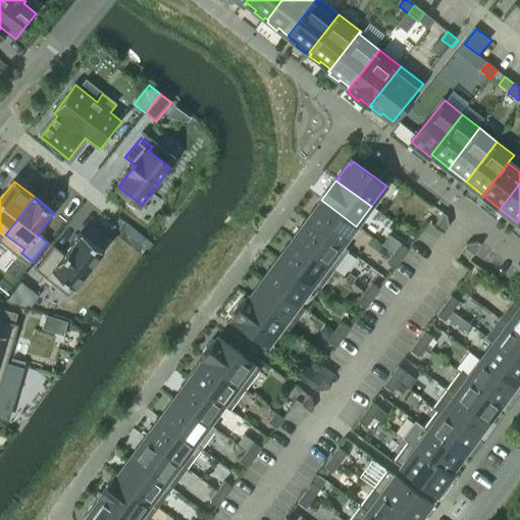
[(342,246),(356,226),(321,200),(320,201),(322,202),(309,221),(342,246)]
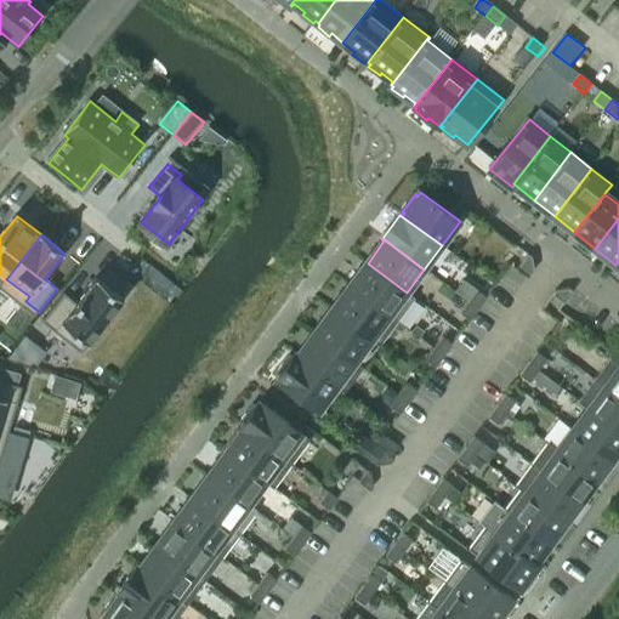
[(533,259),(529,255),(521,267),(533,276),(535,272),(533,259)]
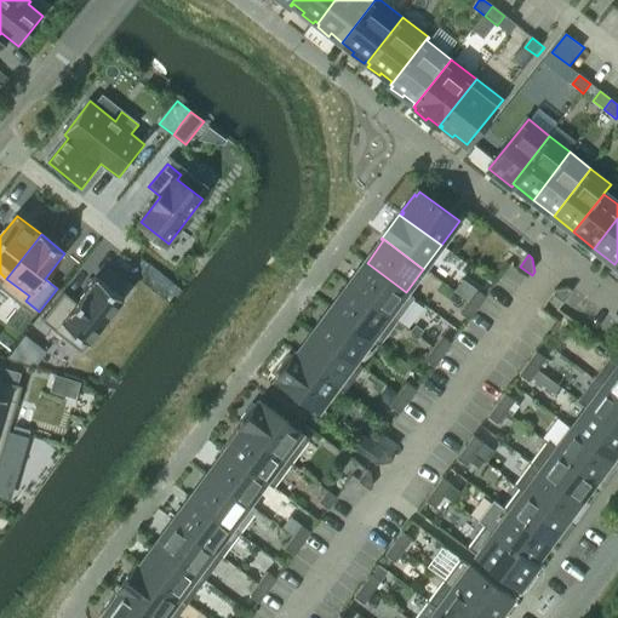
[(389,314),(406,292),(367,263),(349,286),(398,322),(399,321),(389,314)]
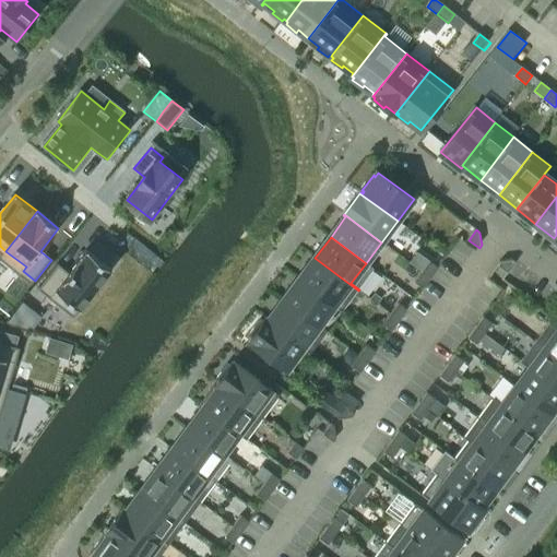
[(59,265),(42,286),(55,296),(58,292),(81,310),(113,271),(87,251),(70,274),(59,265)]
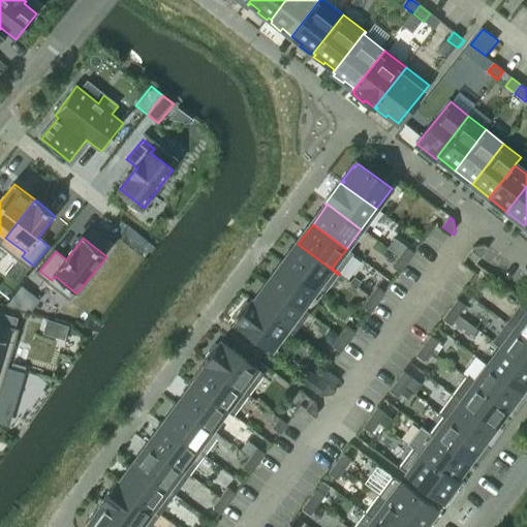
[(324,295),(339,275),(298,244),(283,264),(324,295)]
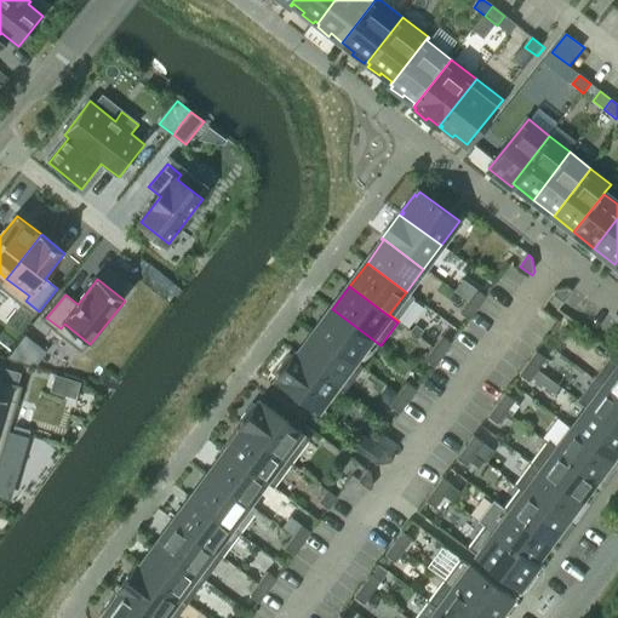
[(570,290),(556,291),(553,295),(565,304),(573,292),(570,290)]
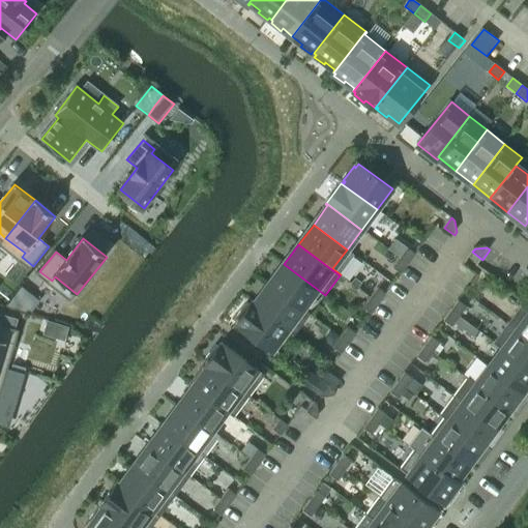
[(416,255),(408,248),(401,258),(409,264),(416,255)]
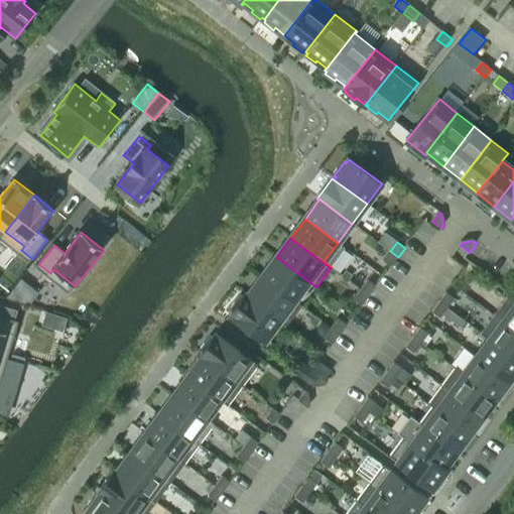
[(398,257),(390,251),(383,261),(391,267),(398,257)]
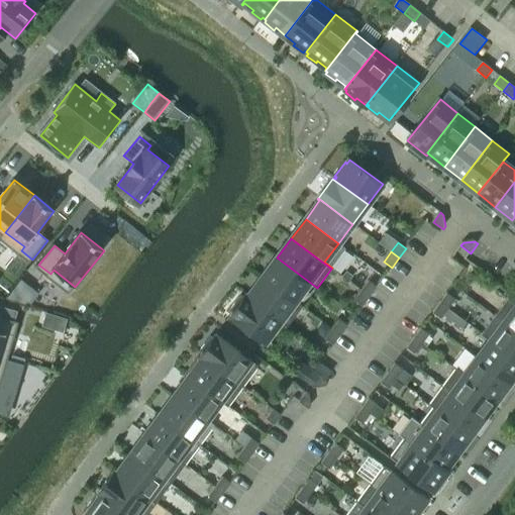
[(317,289),(317,288),(277,258),(263,278),(303,308),(304,307),(296,301),(309,283),(317,289)]
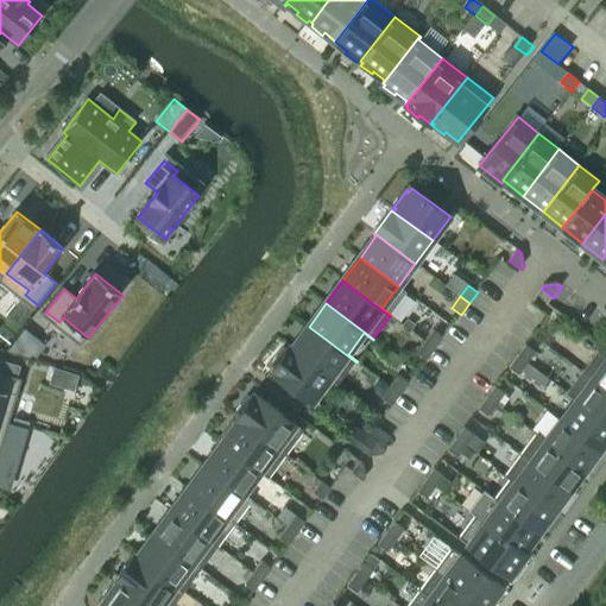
[(340,385),(357,363),(309,327),(292,348),(290,347),(290,348),(340,385)]
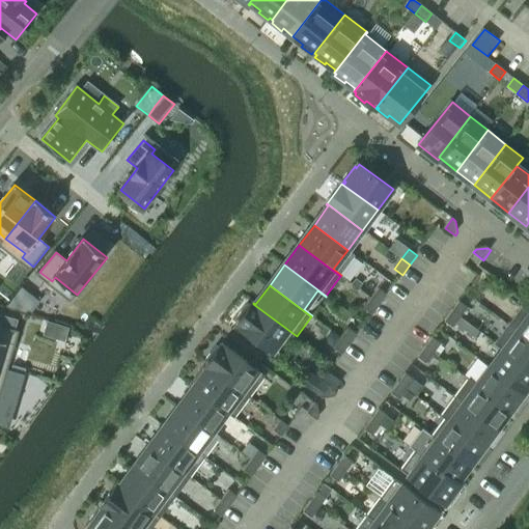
[(387,295),(379,288),(371,299),(380,305),(387,295)]
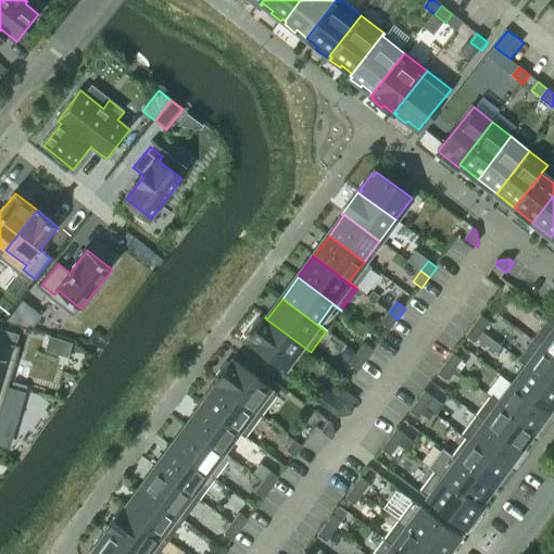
[(390,329),(398,319),(389,313),(381,323),(390,329)]
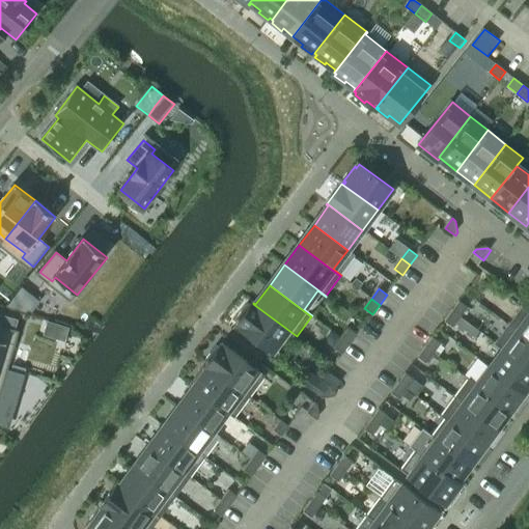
[(468,308),(460,302),(452,312),(461,318),(468,308)]
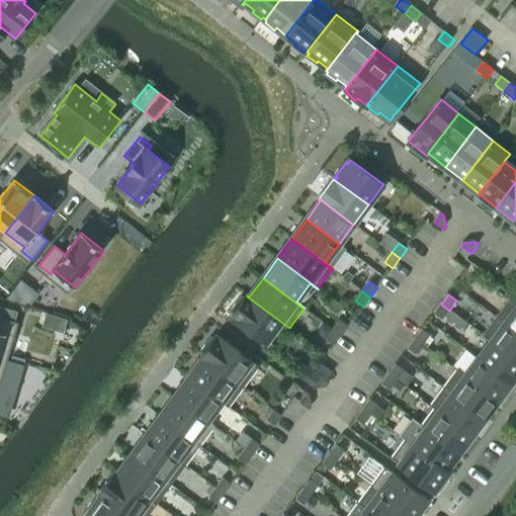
[(288,329),(289,328),(247,296),(244,298),(242,297),(232,312),(234,313),(232,317),(266,342),(280,323),(288,329)]
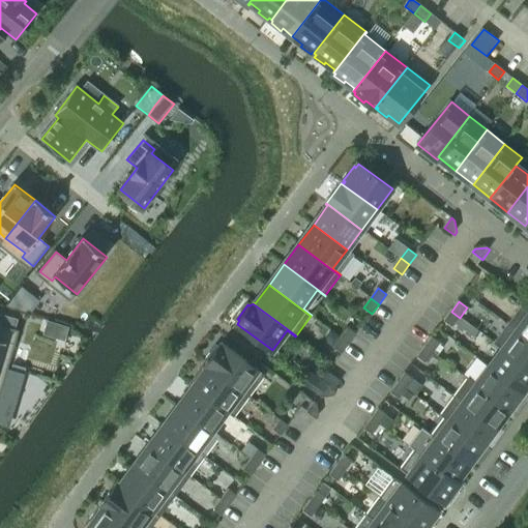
[(527,311),(522,306),(507,325),(527,340),(527,311)]
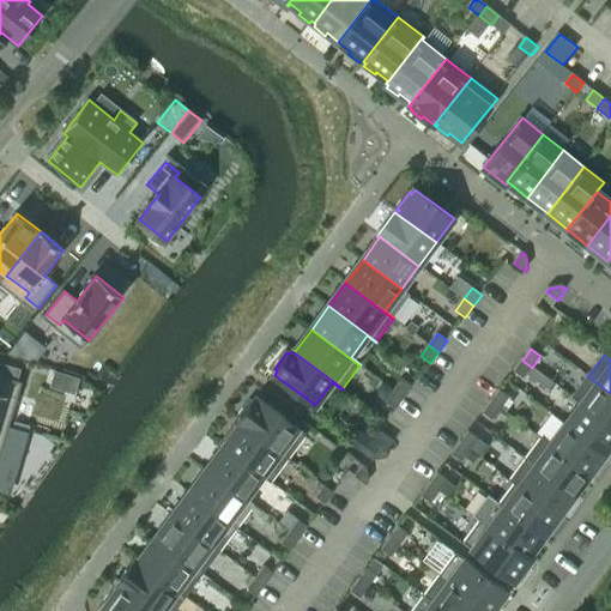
[(524,379),(532,368),(522,361),(514,371),(524,379)]
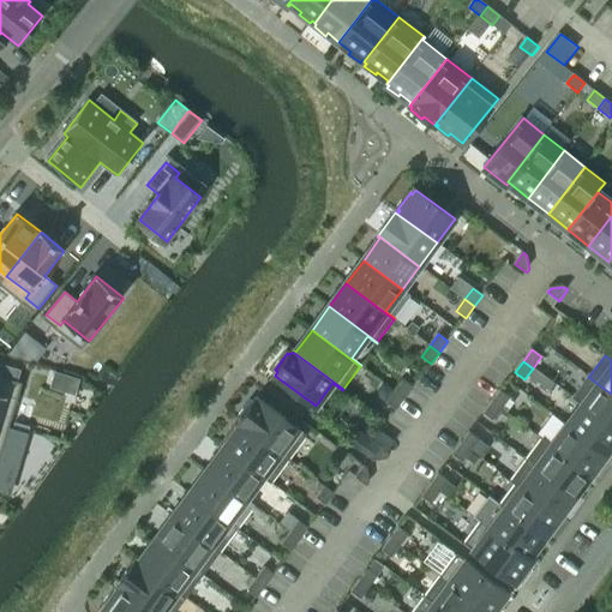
[(0,418),(6,397),(12,399),(17,382),(0,377),(0,418)]
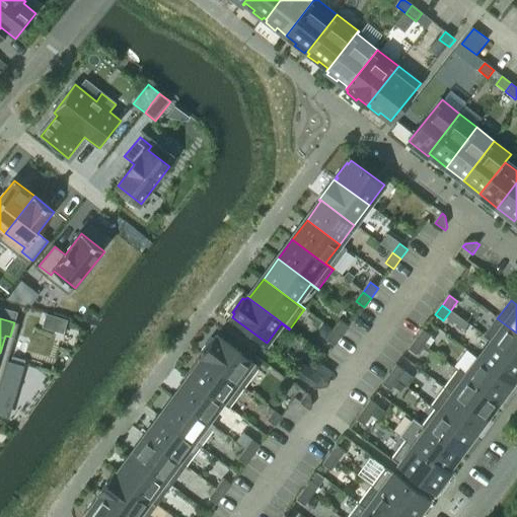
[(516,333),(497,318),(484,336),(516,360),(516,333)]
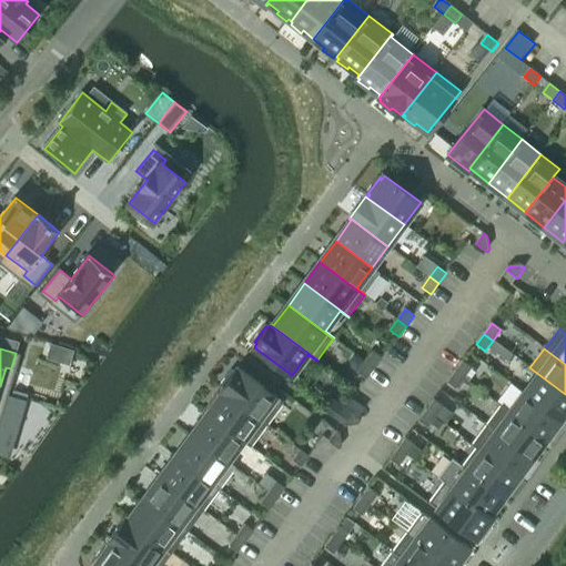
[(383,359),(374,352),(366,362),(375,369),(383,359)]
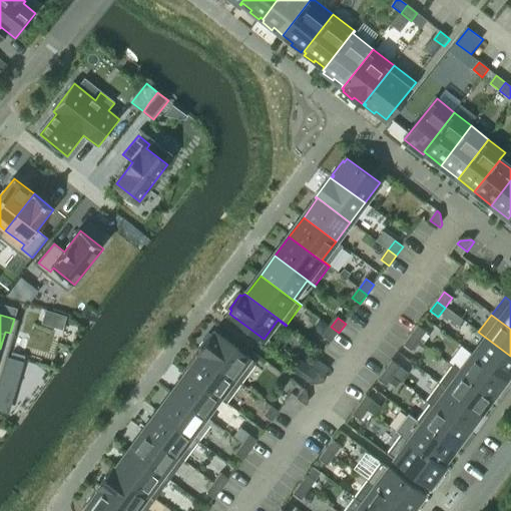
[(332,343),(339,333),(331,327),(324,337),(332,343)]
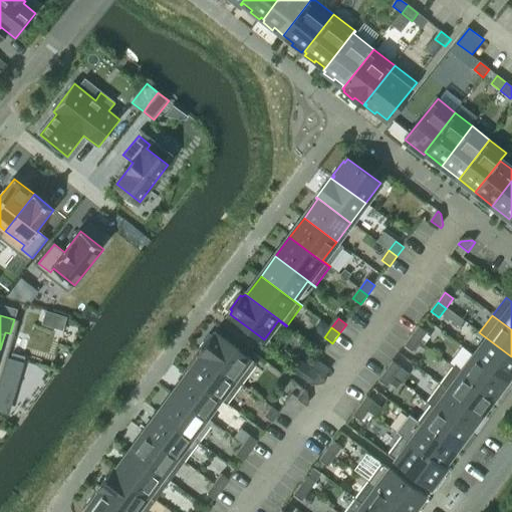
[(428,333),(420,327),(412,336),(420,342),(428,333)]
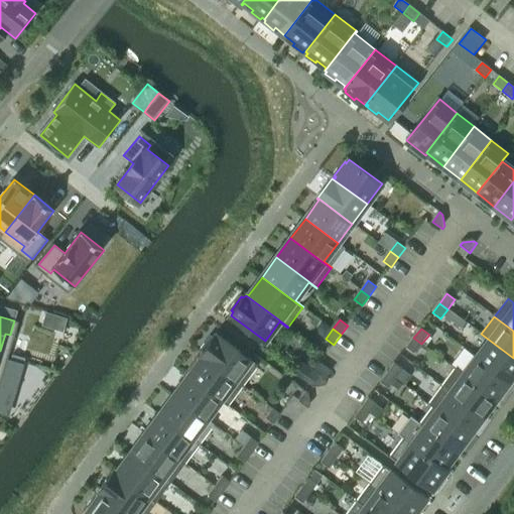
[(481,335),(489,341),(476,357),(509,381),(513,374),(513,358),(481,334),(481,335)]
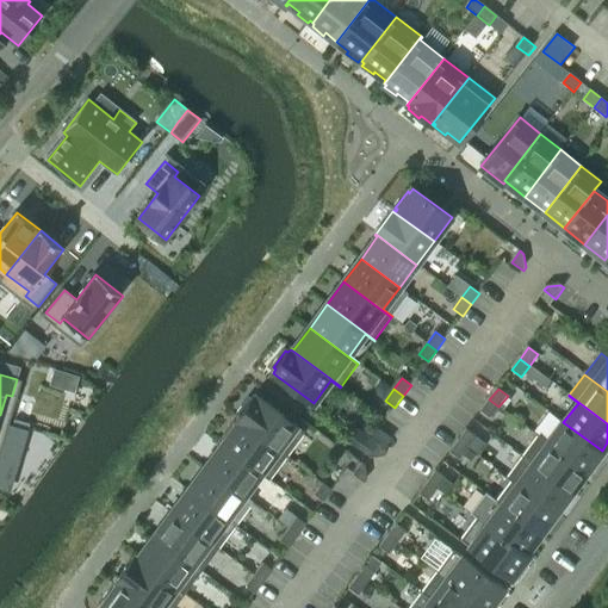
[(237,415),(240,416),(237,420),(287,458),(305,433),(255,396),(252,401),(250,398),(237,415)]
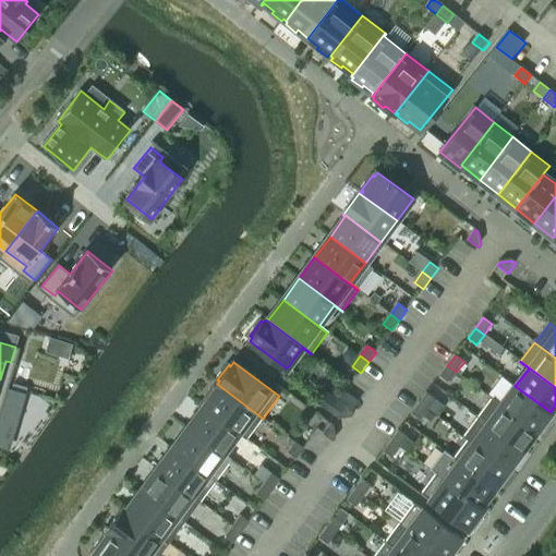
[(448,382),(456,372),(447,365),(439,375),(448,382)]
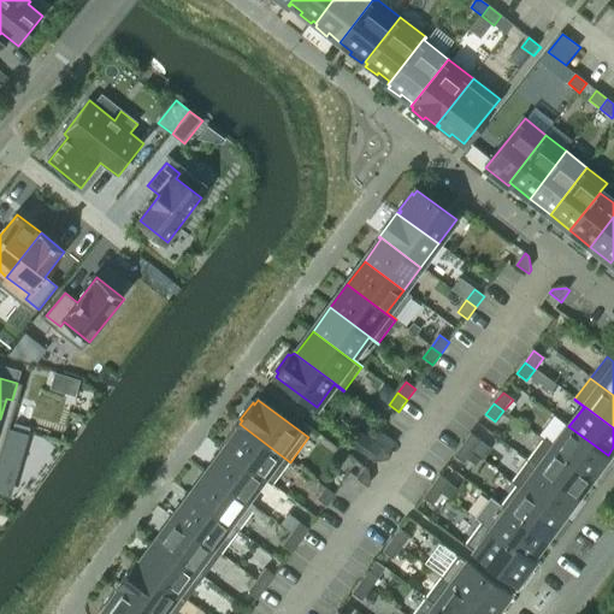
[(273,485),(290,462),(240,424),(240,425),(242,427),(234,437),(231,436),(223,448),(273,485)]
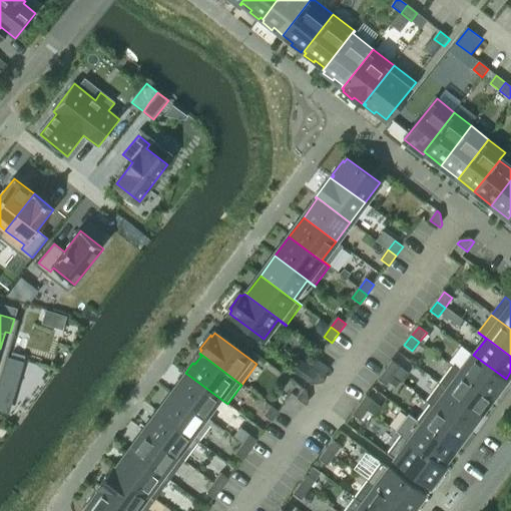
[(461,372),(454,366),(453,367),(493,397),(506,379),(473,355),(461,372)]
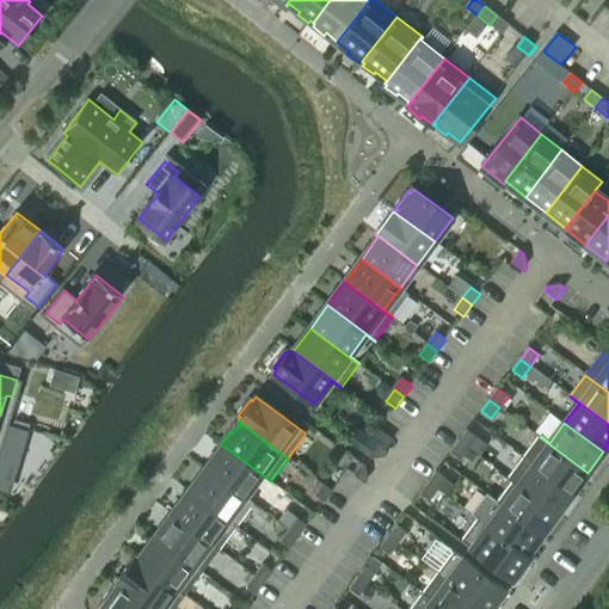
[(478,437),(468,430),(460,442),(469,449),(478,437)]
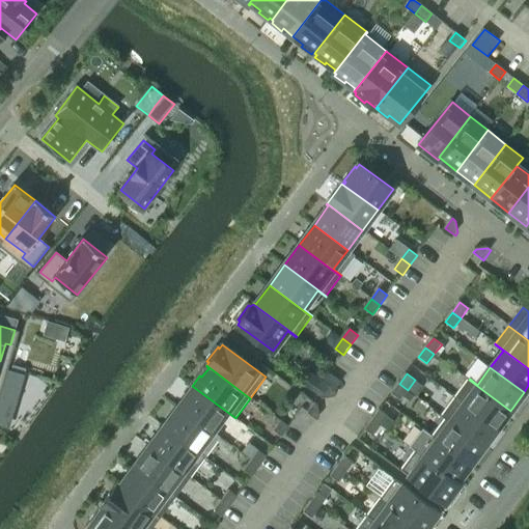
[(510,411),(469,380),(455,397),(497,428),(510,411)]
